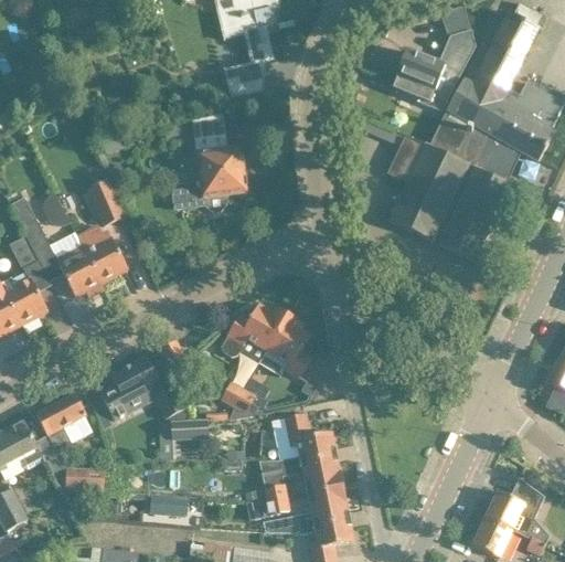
[(243,32),(244,36),(267,31),(265,24),(272,23),(275,0),(214,0),(223,38),(243,32)]
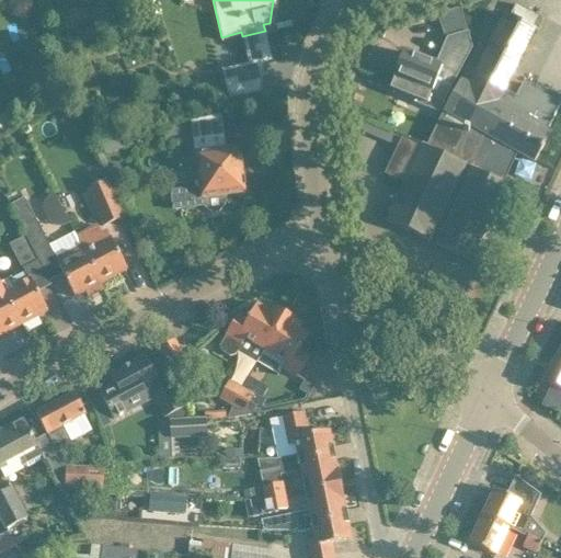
[(516,2),(510,14),(534,26),(540,14),(516,2)]
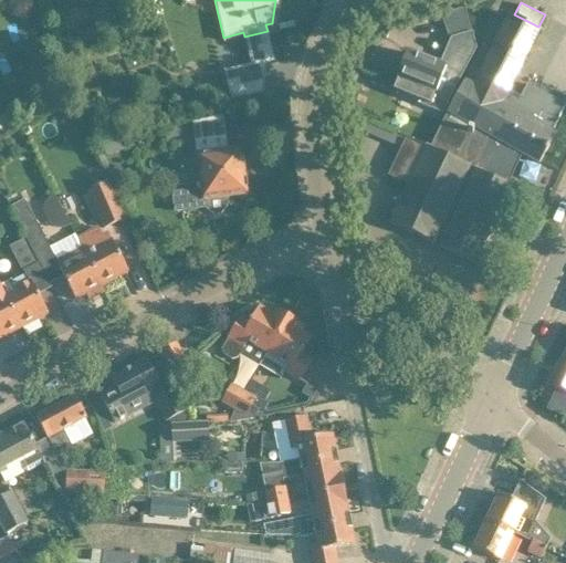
[(448,10),(441,12),(450,37),(451,35),(472,30),(464,4),(448,10)]
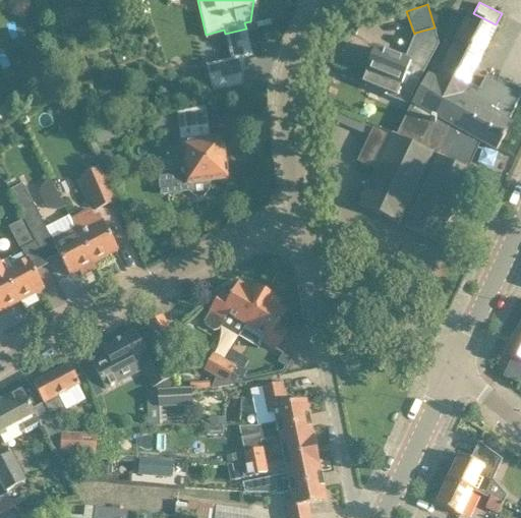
[(368,134),(356,159),(375,168),(375,169),(372,174),(359,204),(438,240),(471,169),(468,168),(480,139),(497,148),(512,121),(508,119),(520,95),(485,75),(476,92),(465,85),(468,81),(497,24),(496,24),(473,13),(469,11),(469,12),(461,9),(460,10),(459,9),(459,11),(460,11),(428,74),(427,74),(426,76),(411,100),(408,109),(396,134),(392,132),(392,134),(373,125),(368,134)]
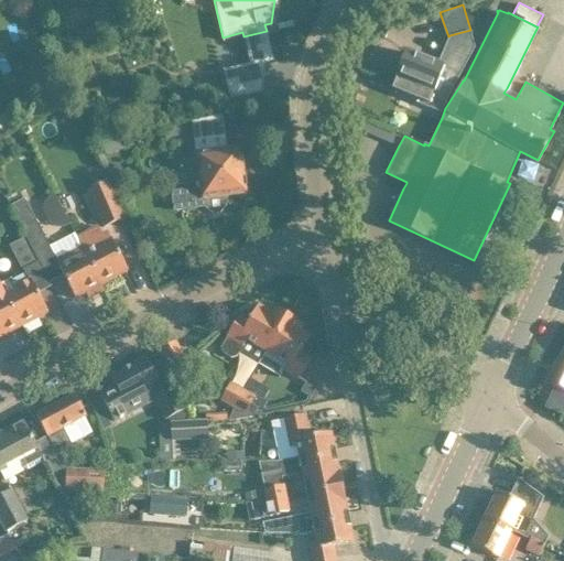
[(399,76),(394,87),(418,97),(416,100),(441,110),(454,85),(461,72),(475,46),(470,30),(449,35),(440,57),(437,63),(405,50),(396,75),(399,76)]
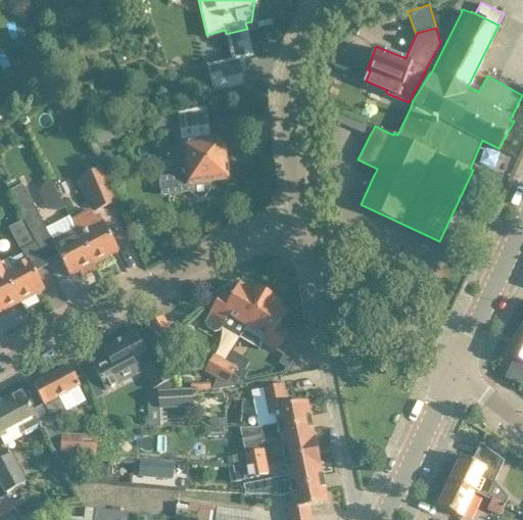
[(247,29),(226,34),(232,56),(206,62),(212,90),(243,83),(240,71),(243,71),(244,56),(253,54),(247,29)]
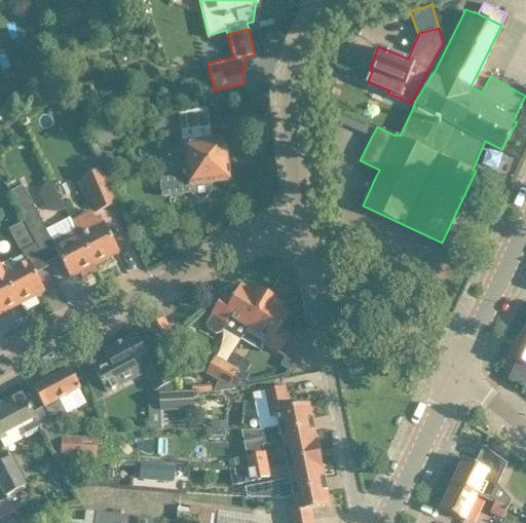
[(0,123),(11,117),(4,105),(0,107),(0,123)]
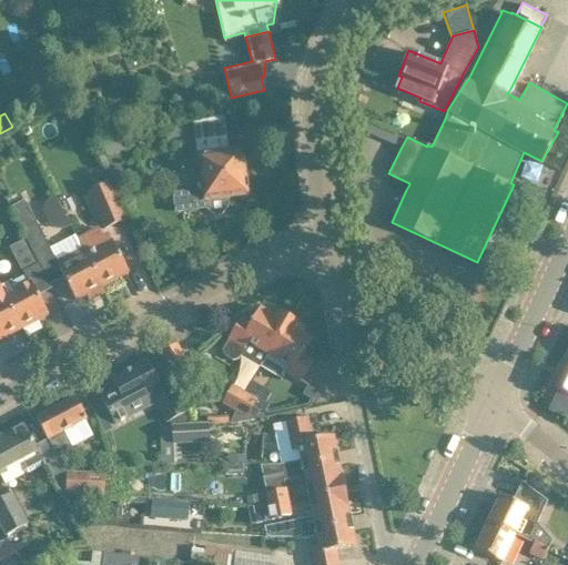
[(193,121),(196,138),(225,134),(223,115),(193,121)]
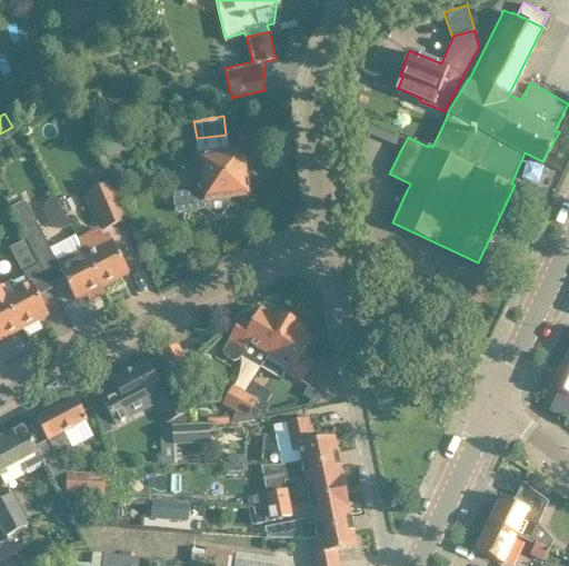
[(173,192),(176,210),(207,206),(207,211),(225,209),(223,196),(248,192),(242,149),(198,155),(202,188),(173,192)]
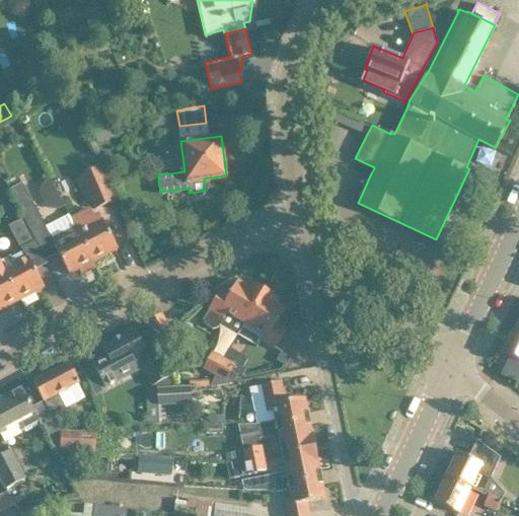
[(114,199),(99,164),(98,165),(79,173),(93,207),(114,199)]
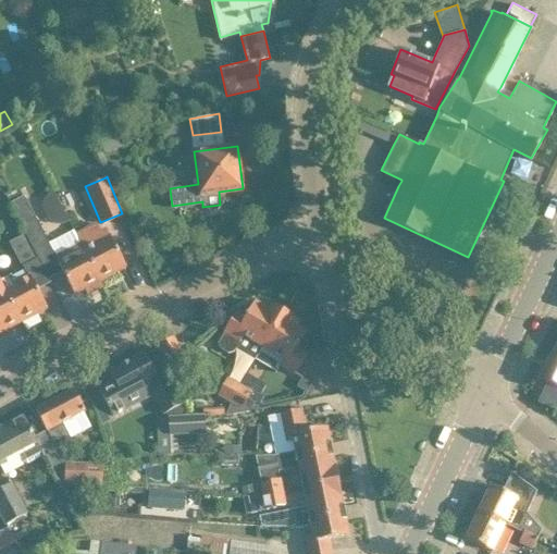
[(20,223),(27,238),(28,238),(49,277),(62,270),(74,293),(85,287),(87,293),(102,285),(99,280),(100,279),(75,230),(73,228),(49,241),(35,214),(20,223)]
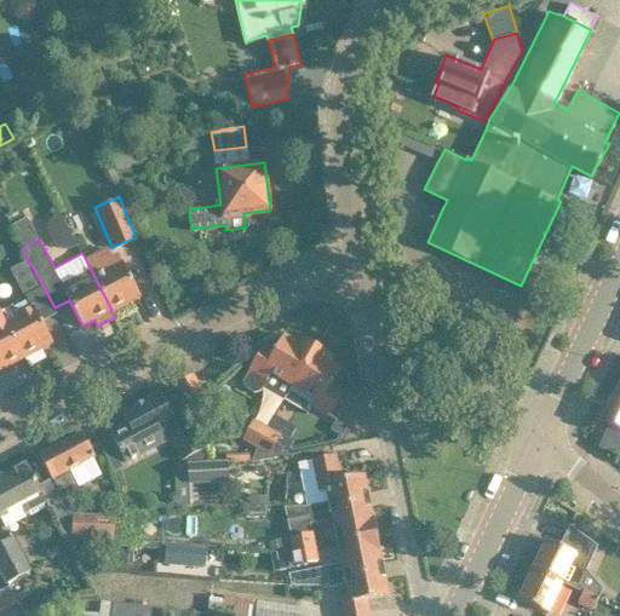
[(141,295),(121,259),(118,251),(110,253),(105,243),(84,255),(112,310),(141,295)]
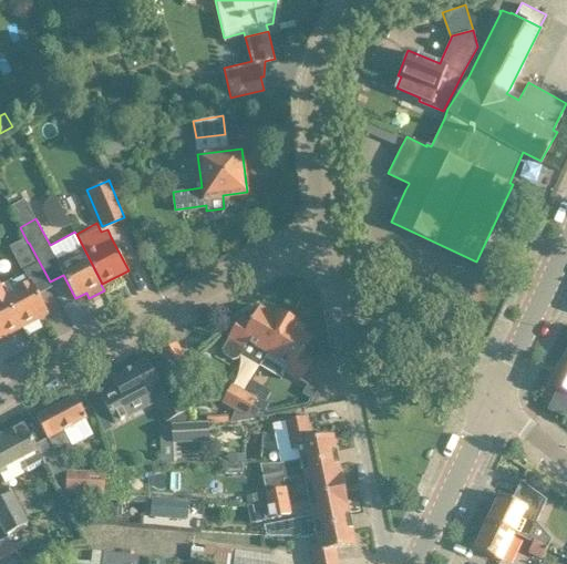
[(11,276),(0,282),(0,284),(22,326),(48,313),(38,293),(52,286),(50,282),(29,243),(28,243),(13,250),(27,278),(16,285),(11,276)]
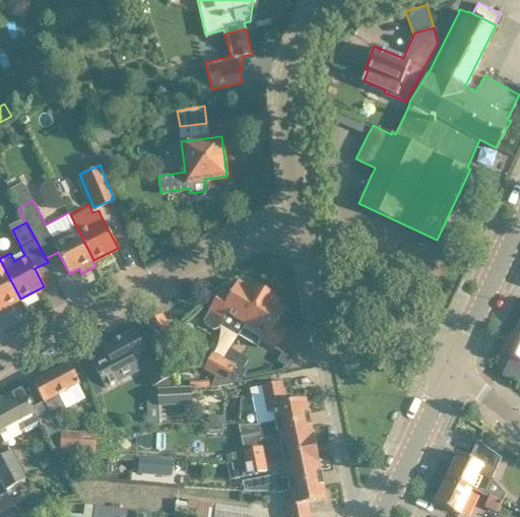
[(0,309),(20,299),(0,260),(0,309)]
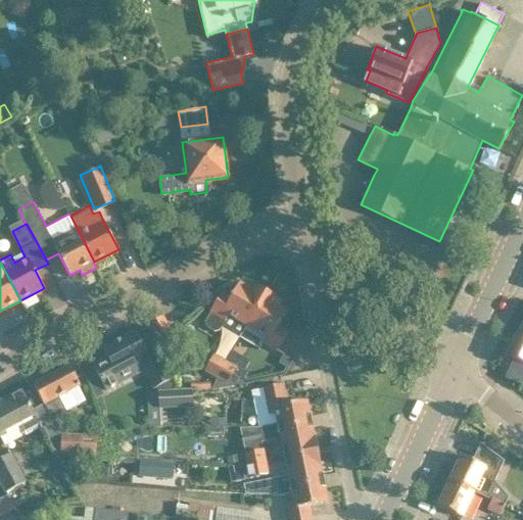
[(228,314),(246,324),(266,291),(250,282),(248,286),(240,282),(232,294),(231,293),(231,294),(223,290),(204,321),(205,325),(214,330),(220,328),(228,314)]
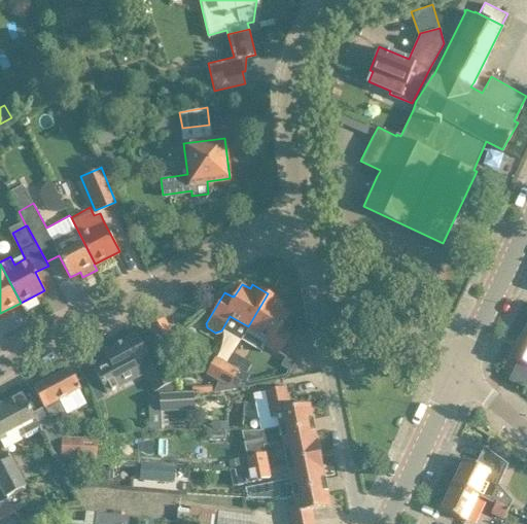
[(268,293),(248,326),(241,338),(254,346),(261,335),(268,339),(264,344),(278,353),(291,332),(282,326),(283,325),(282,324),(289,312),(281,307),(283,303),(268,293)]
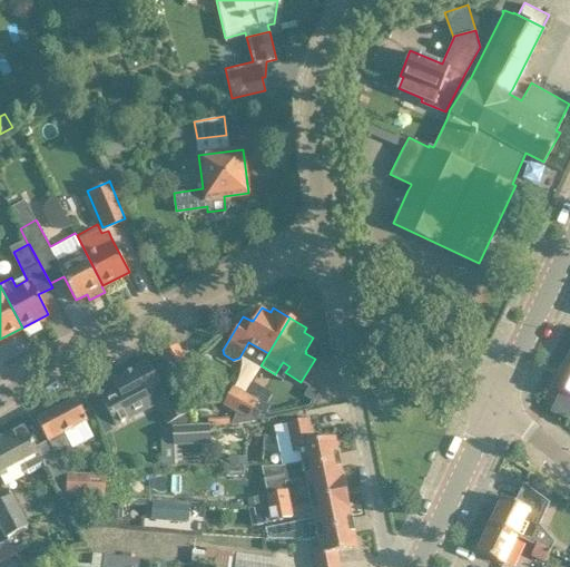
[(161,352),(174,375),(189,367),(177,343),(161,352)]
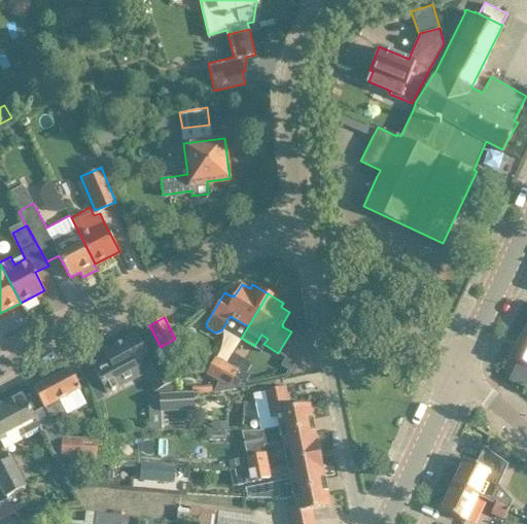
[(526,330),(525,329),(513,356),(522,360),(514,378),(518,380),(517,381),(526,387),(526,330)]
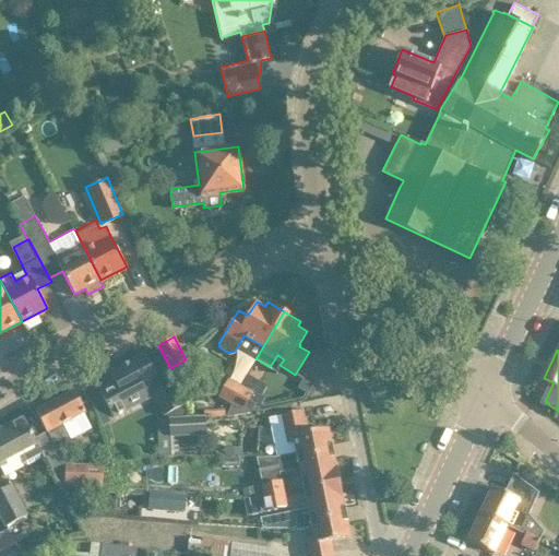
[(183,403),(171,382),(163,387),(145,352),(109,370),(116,382),(100,390),(113,415),(147,397),(146,394),(151,391),(163,414),(183,403)]
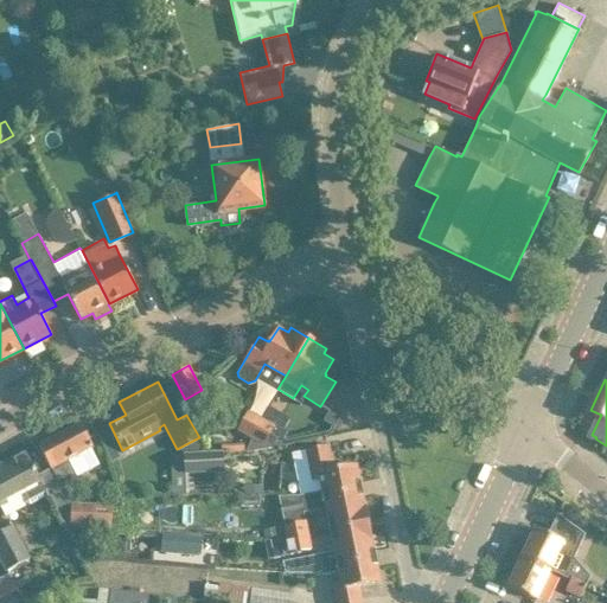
[(237,429),(251,437),(263,416),(247,409),(237,429)]
